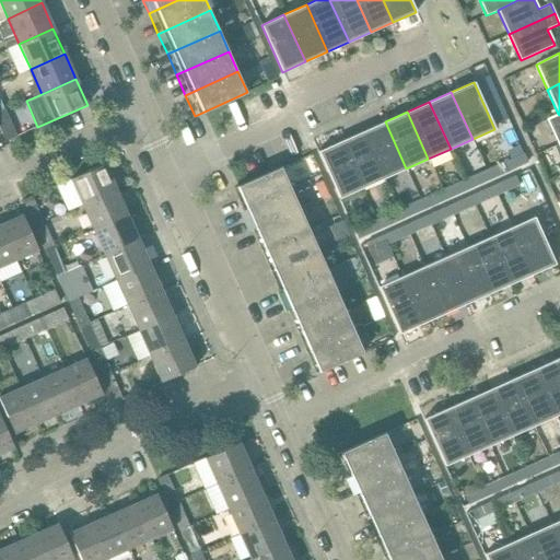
[(546,119),(558,144),(559,143),(559,113),(559,115),(558,114),(546,119)]
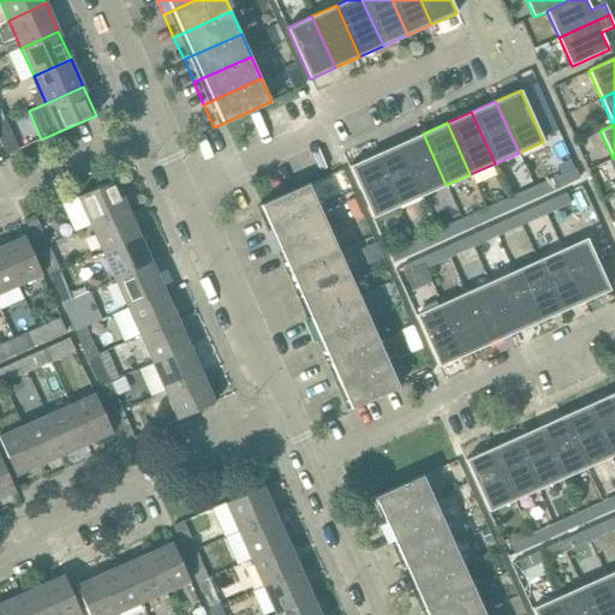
[(0,141),(6,155),(16,150),(7,129),(0,131),(0,141)]
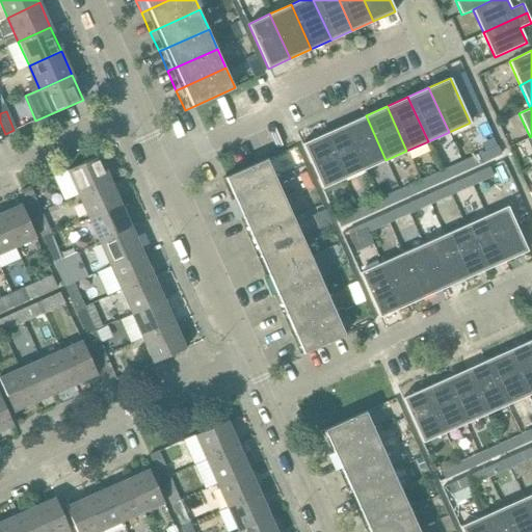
[(366,115),(345,125),(365,169),(386,160),(366,115)]
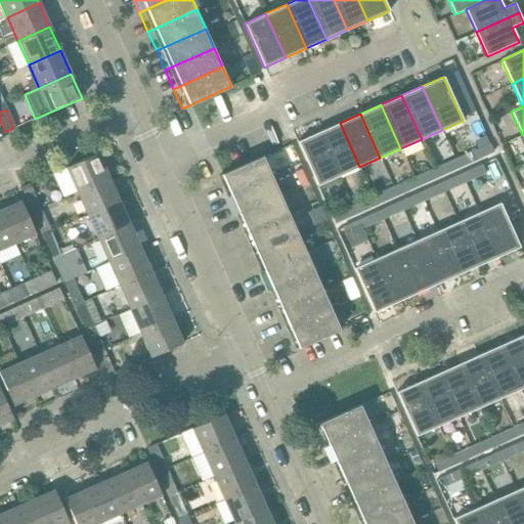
[(339,176),(359,167),(340,123),(319,132),(339,176)]
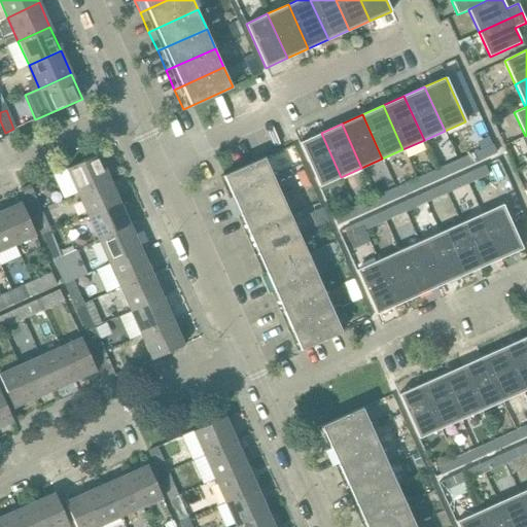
[(319,187),(341,177),(321,133),(300,143),(319,187)]
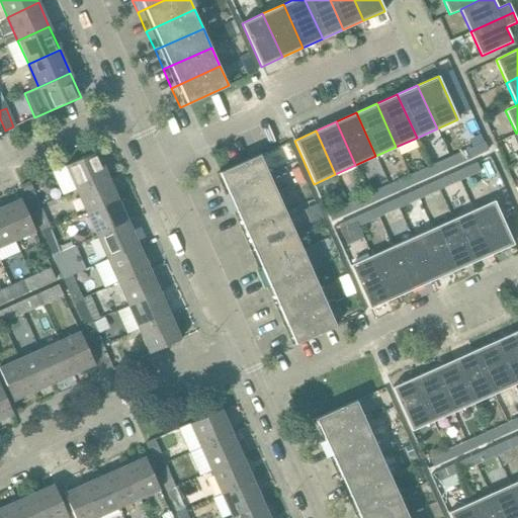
[(485,142),(472,148),(469,149),(465,151),(469,159),(475,157),(488,151),(485,142)]
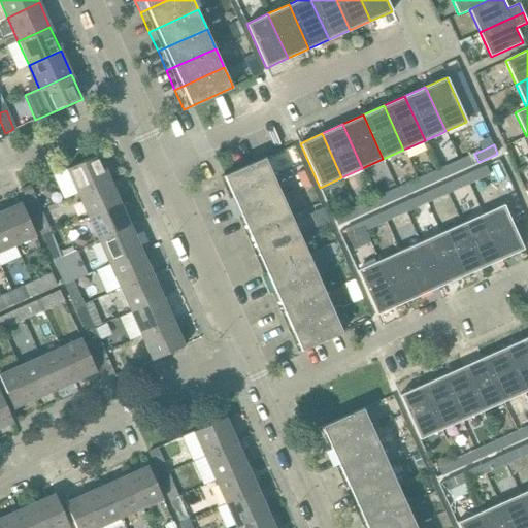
[(474,154),(459,161),(462,169),(479,162),(474,154)]
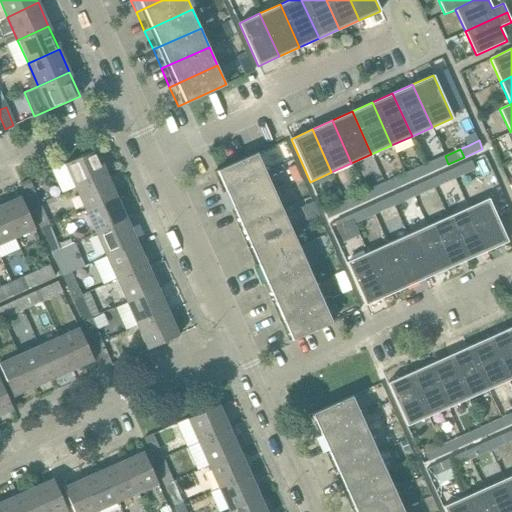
[(64,164),(75,187),(106,173),(96,150),(64,164)]
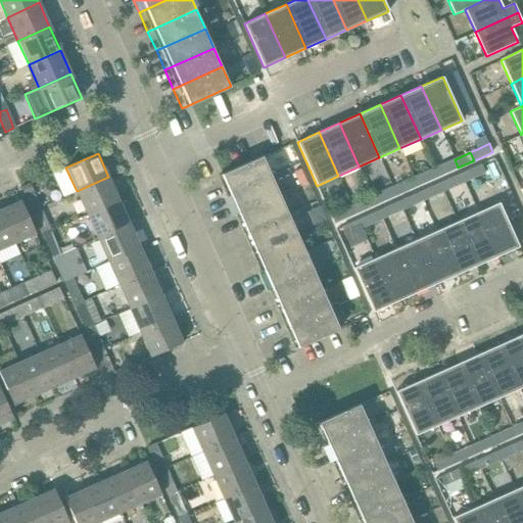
[(223,197),(272,176),(263,155),(214,178),(223,197)]
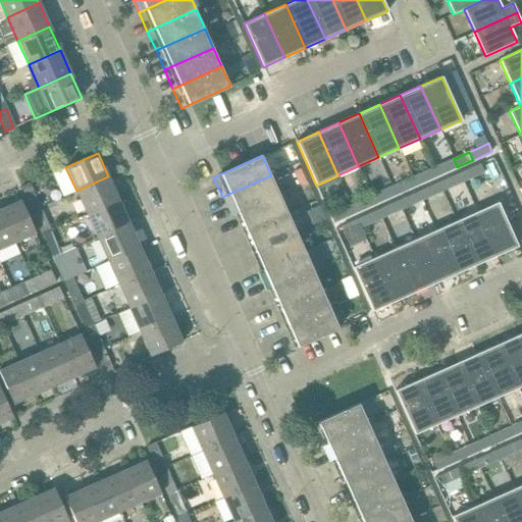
[(457,167),(454,159),(436,166),(440,175),(457,167)]
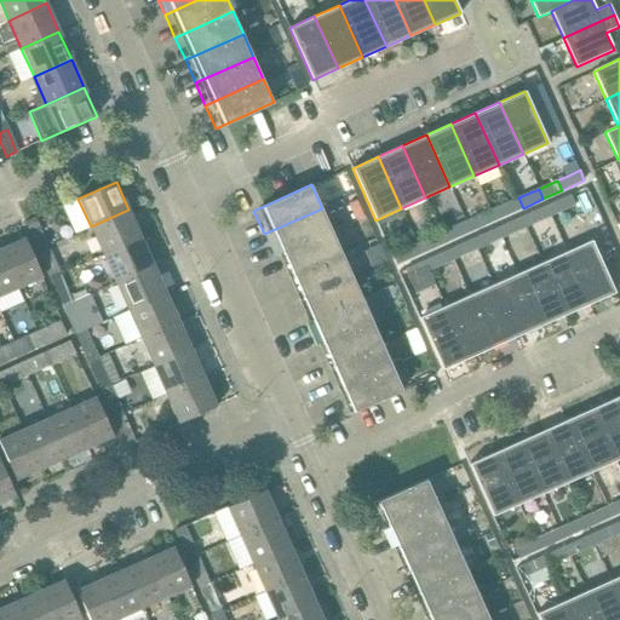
[(570,195),(551,204),(555,214),(575,205),(570,195)]
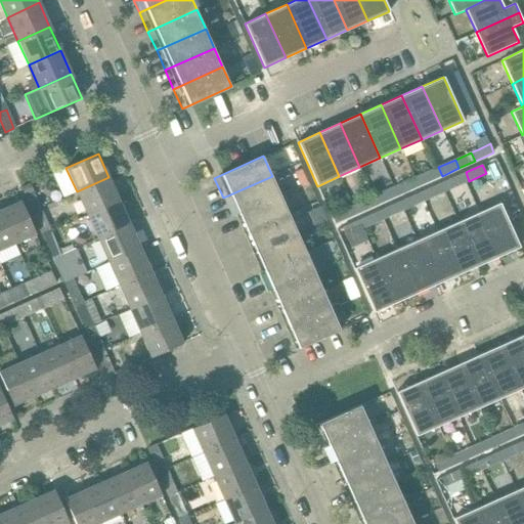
[(418,186),(434,179),(430,171),(413,178),(418,186)]
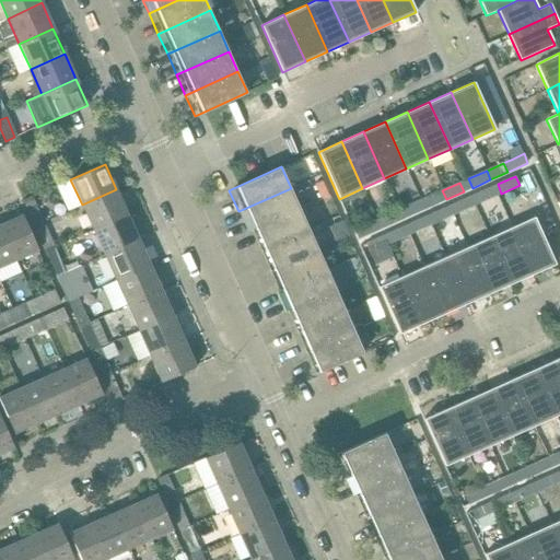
[(300,209),(291,188),(238,211),(247,232),(300,209)]
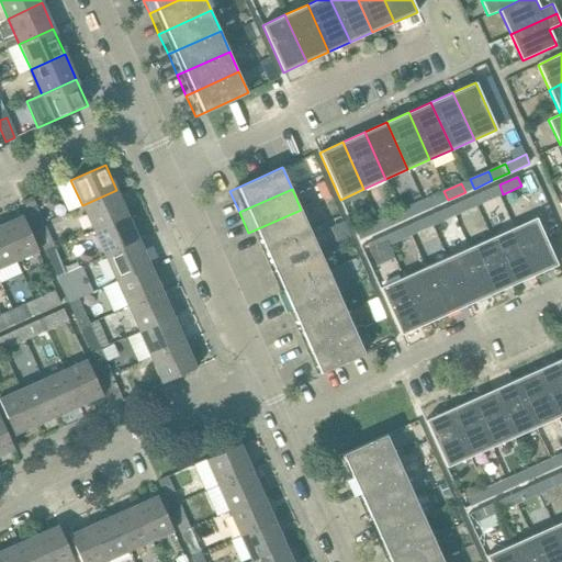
[(491,189),(473,197),(476,205),(494,198),(491,189)]
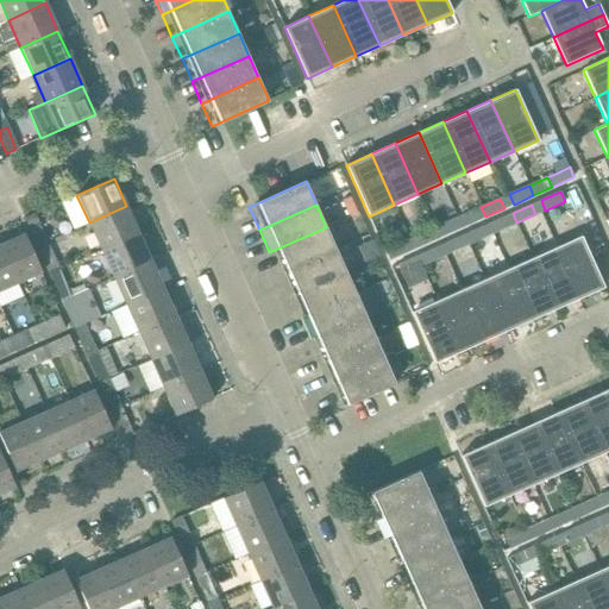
[(138,233),(126,206),(89,223),(101,250),(138,233)]
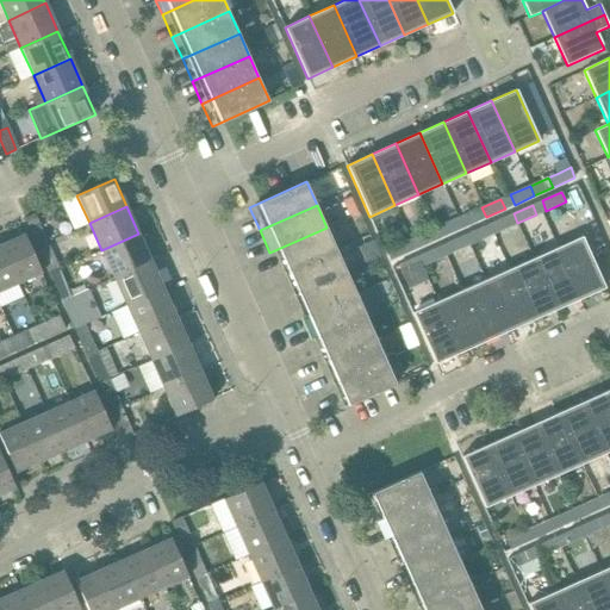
[(467,226),(486,217),(481,207),(462,216),(467,226)]
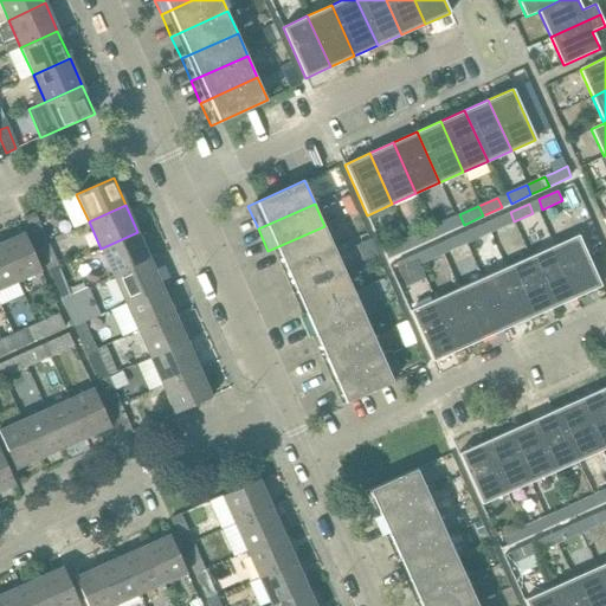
[(510,212),(490,220),(495,231),(514,221),(510,212)]
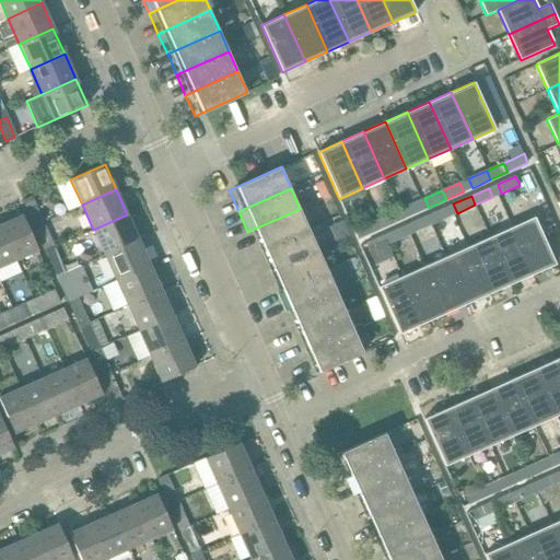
[(41,217),(32,197),(23,201),(32,221),(41,217)]
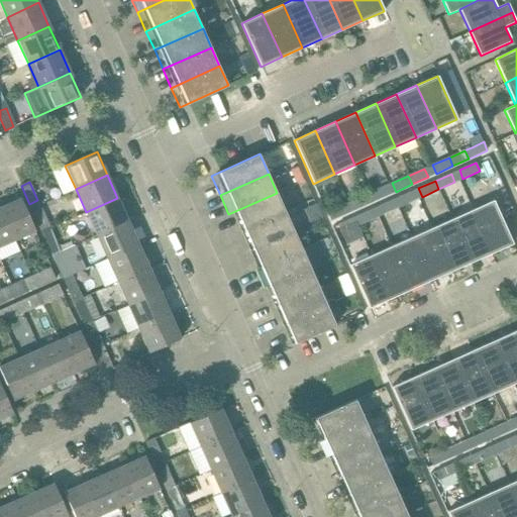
[(372,202),(388,195),(384,187),(368,194),(372,202)]
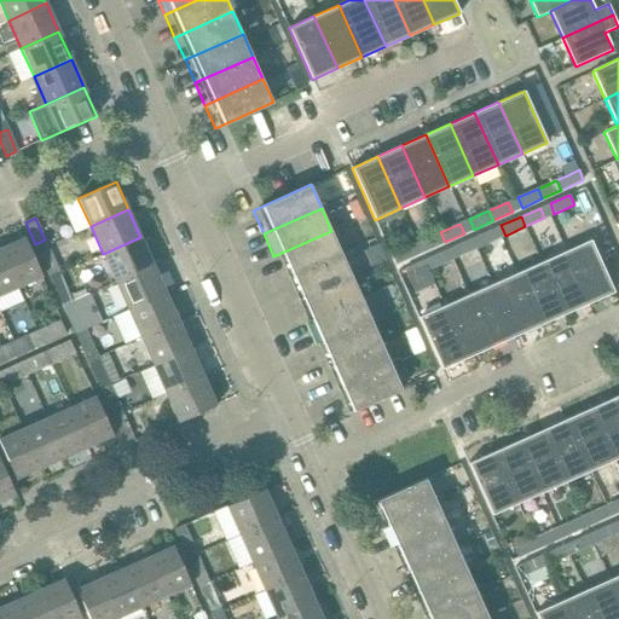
[(491,230),(472,238),(476,248),(496,239),(491,230)]
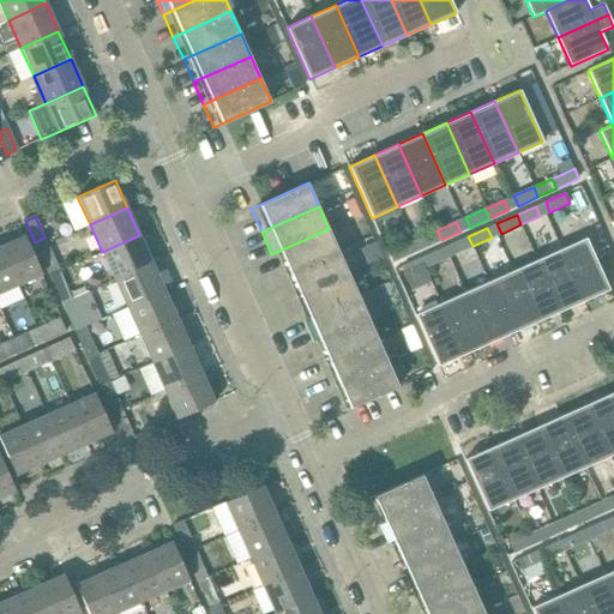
[(282,277),(339,251),(329,229),(271,254),(282,277)]
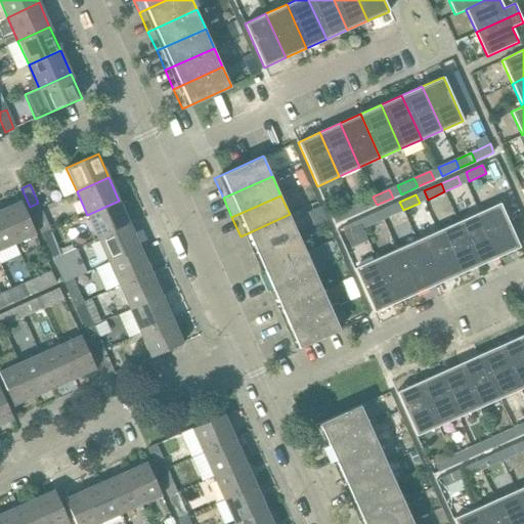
[(360,213),(377,205),(373,197),(356,204),(360,213)]
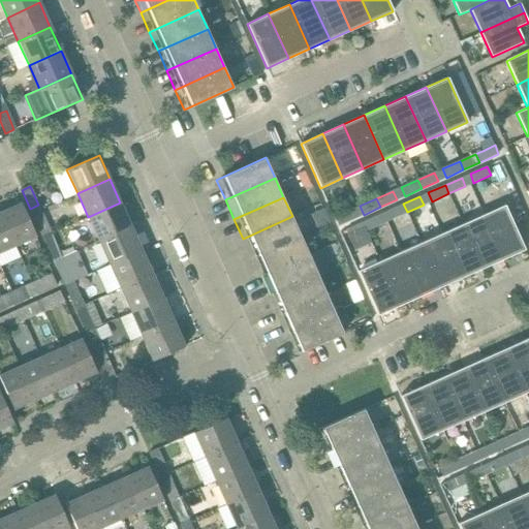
[(88,217),(99,241),(131,226),(120,203),(88,217)]
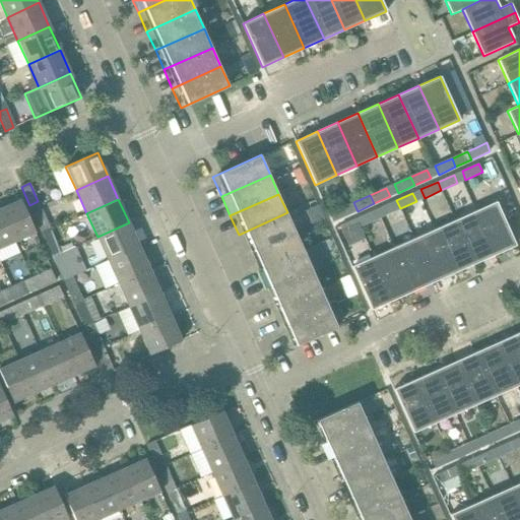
[(0,208),(0,209),(14,242),(35,233),(20,200),(0,208)]
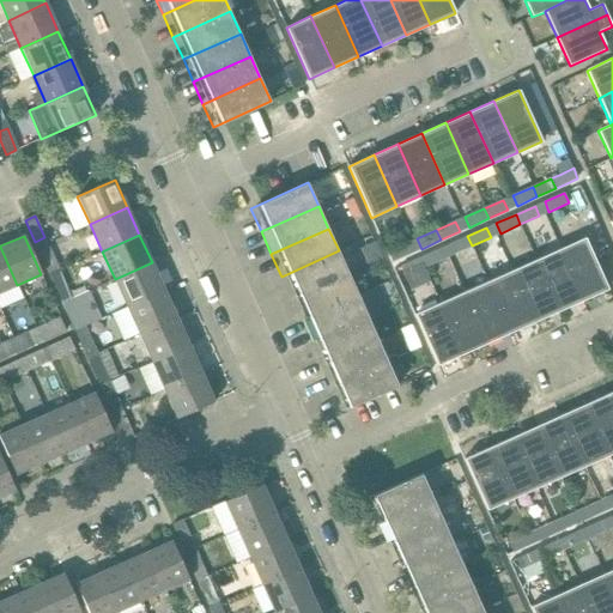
[(453,255),(472,246),(467,236),(448,244),(453,255)]
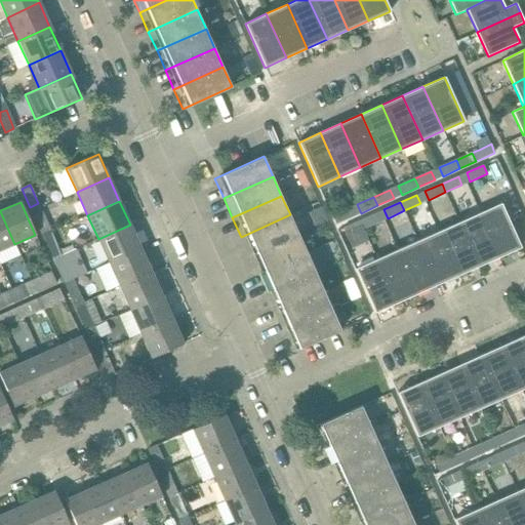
[(500,203),(480,213),(499,257),(521,247),(500,203)]
